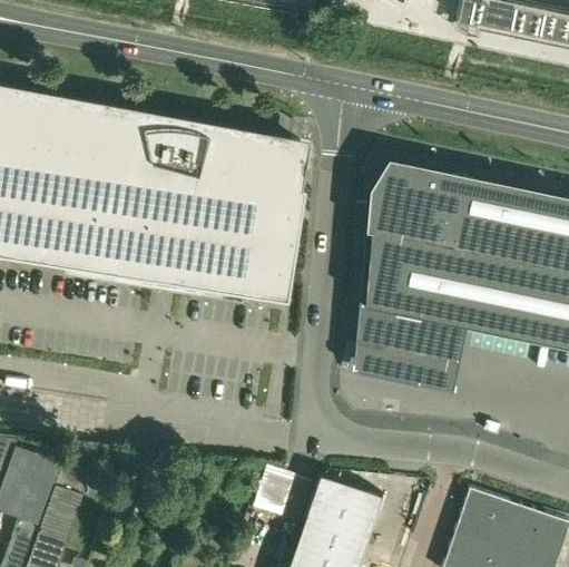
[(458,0),(455,17),(473,20),(473,18),(568,38),(568,8),(530,0),(458,0)]
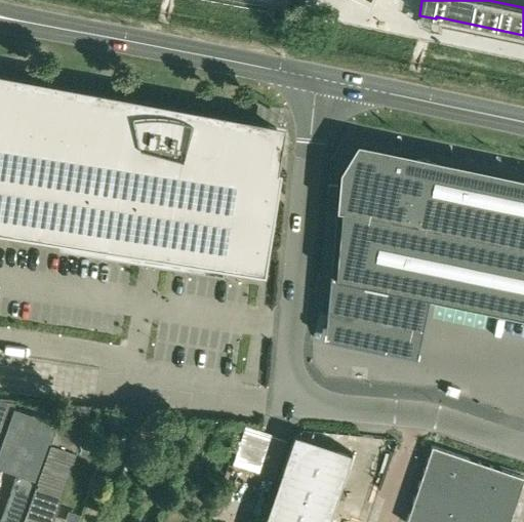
[(281,172),(278,171),(272,170),(278,131),(0,79),(0,233),(153,257),(266,275),(266,270),(281,172)]
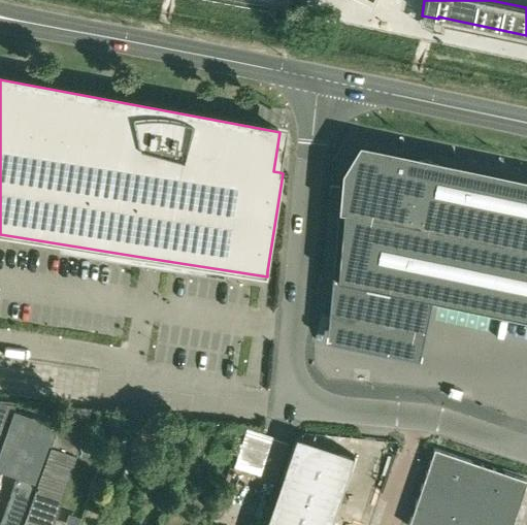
[(342,211),(336,280),(526,320),(526,183),(361,149),(347,173),(343,206),(339,206),(338,210),(342,211)]
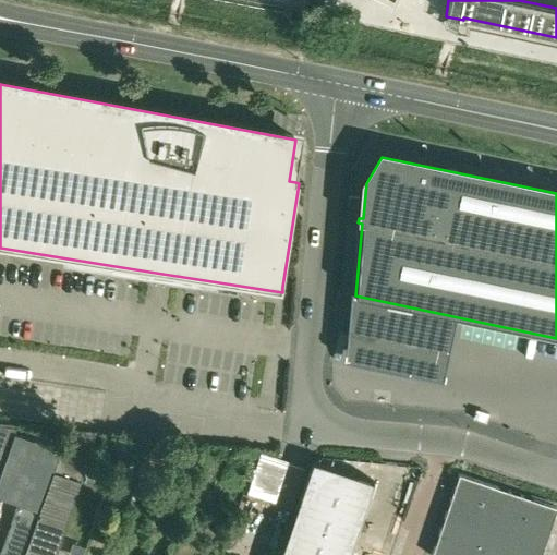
[(458,323),(352,303),(348,369),(443,389),(458,323)]
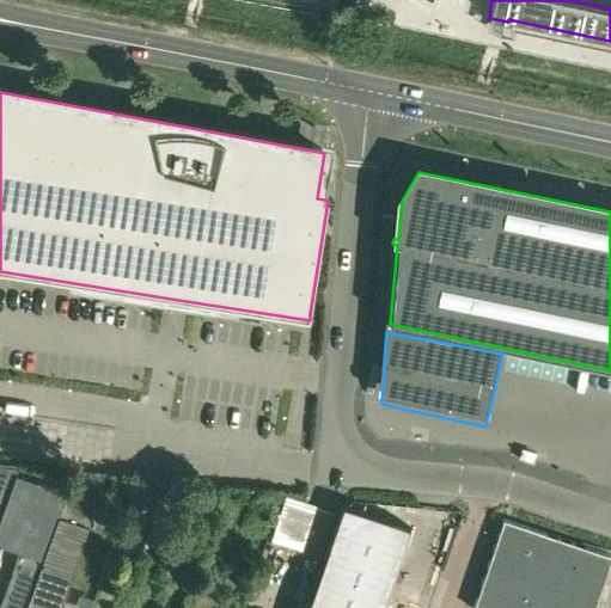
[(0,489),(11,491),(17,477),(18,472),(1,470),(0,473),(0,489)]
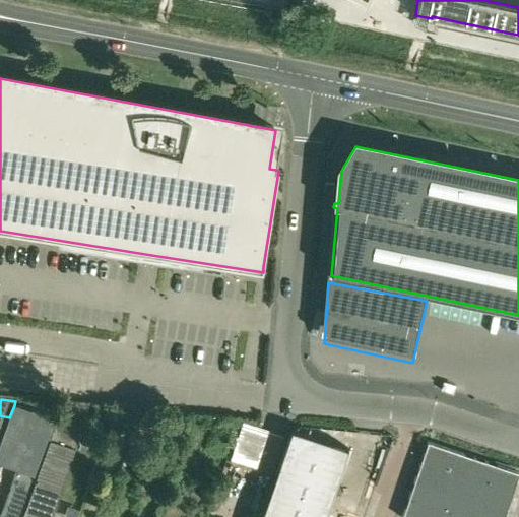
[(23,516),(57,421),(14,405),(9,417),(0,446),(0,465),(17,472),(1,516),(23,516)]
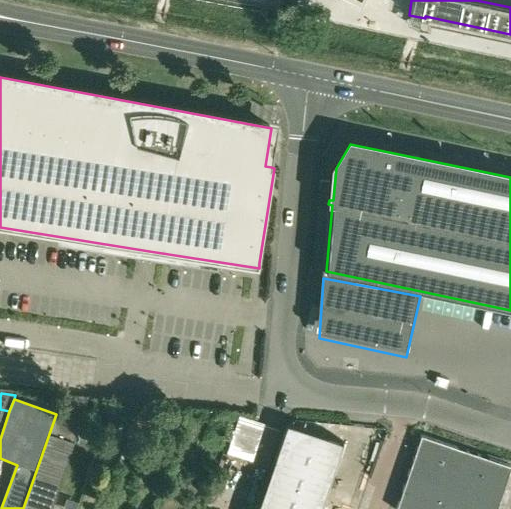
[(51,508),(74,443),(89,401),(62,399),(56,414),(23,508),(51,508)]
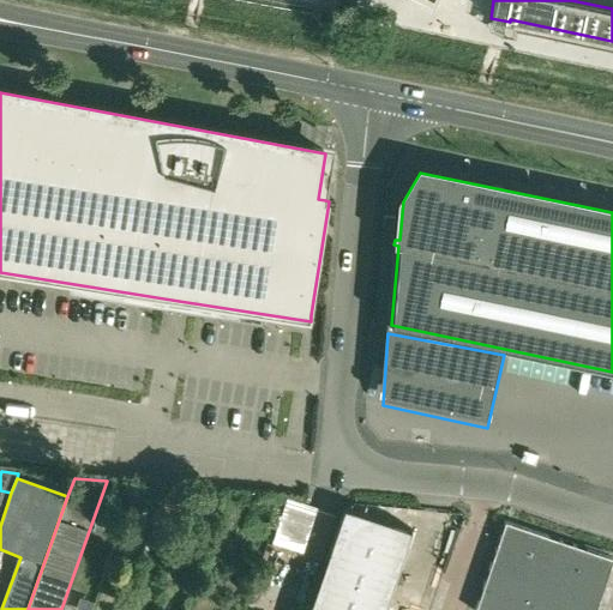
[(284,502),(274,541),(306,550),(318,513),(284,502)]
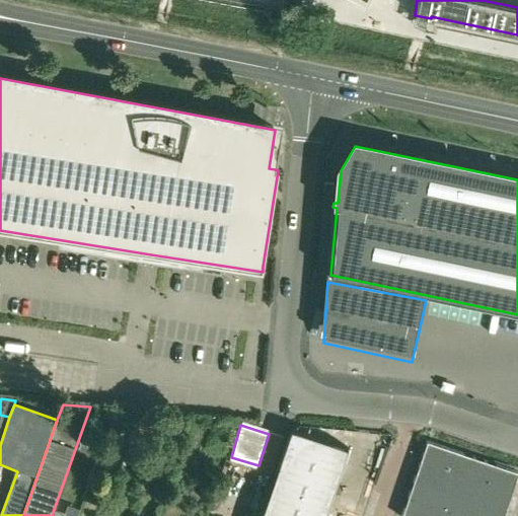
[(325,515),(349,450),(290,430),(262,515),(325,515)]
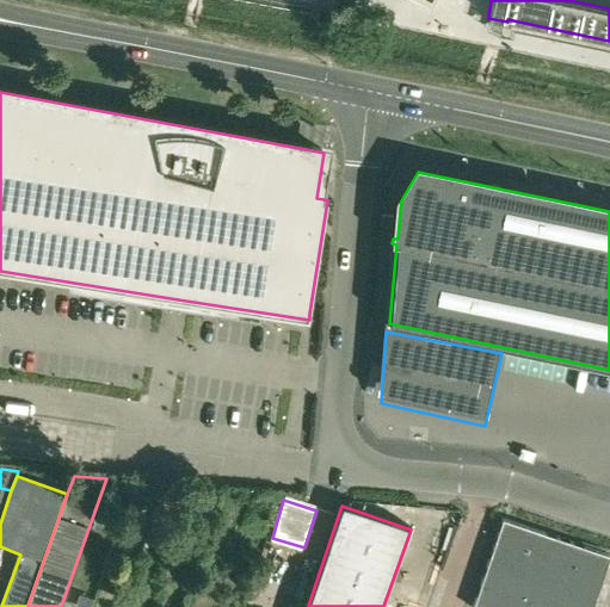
[(609,558),(504,521),(474,606),(595,606),(609,562),(609,558)]
